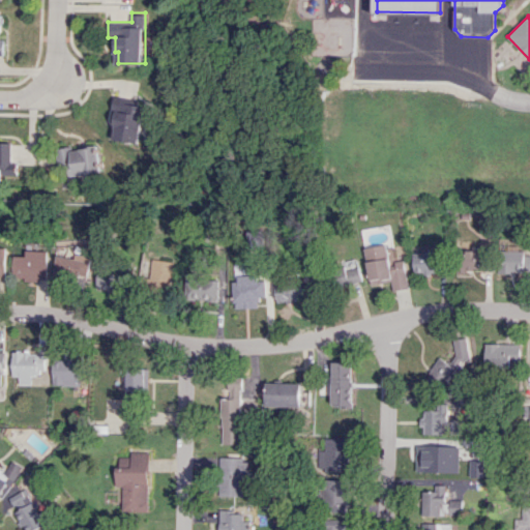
[(118,94),(115,108),(121,109),(116,138),(142,142),(146,115),(153,116),(154,107),(144,105),(145,99),(118,94)]
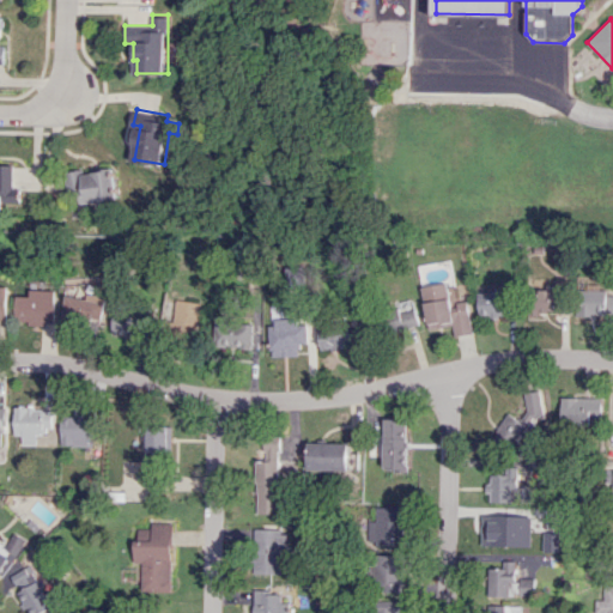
[(0,201),(23,202),(23,188),(17,187),(17,164),(0,163),(0,201)]
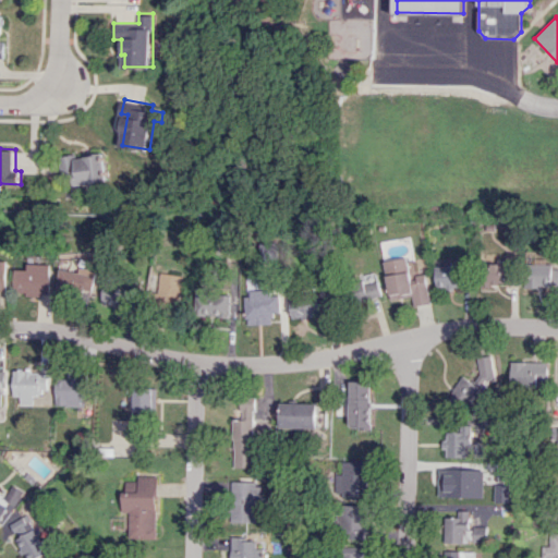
[(62,155),(65,184),(108,180),(105,150),(87,153),(87,156),(79,157),(77,153),(62,155)]
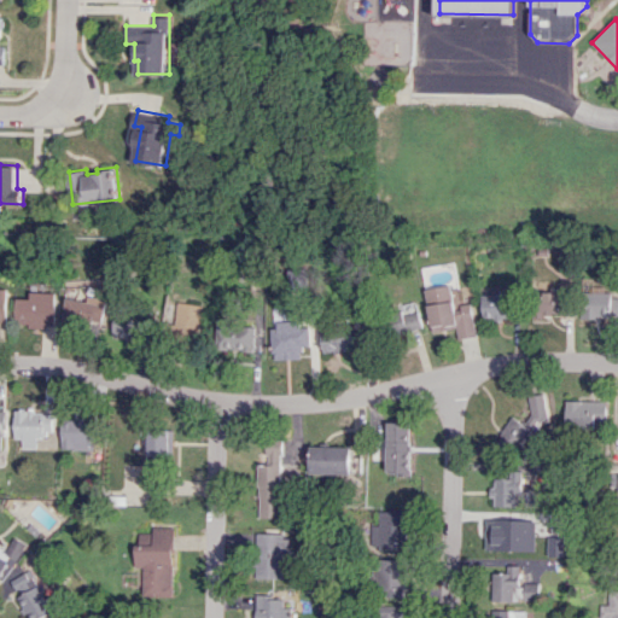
[(425,289),(431,326),(456,322),(459,339),(477,336),(471,303),(454,305),(452,285),(425,289)]
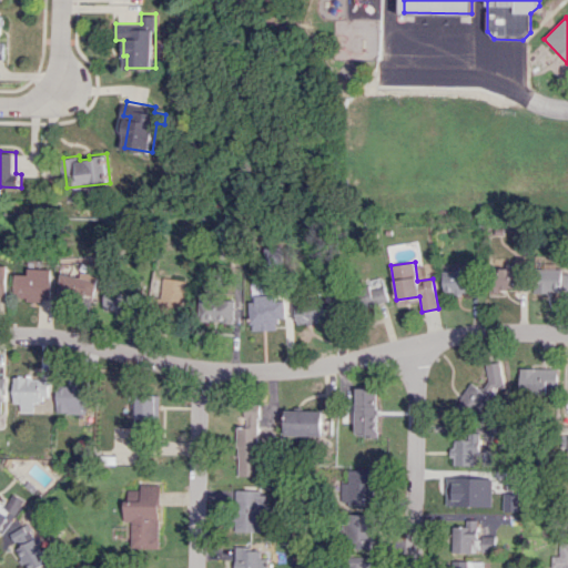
[(443,271),(444,294),(468,293),(467,264),(450,264),(450,271),(443,271)]
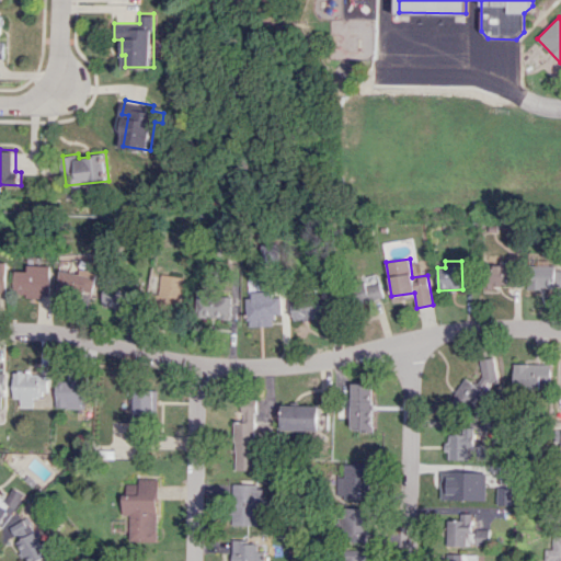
[(510,286),(511,261),(499,261),(499,265),(488,264),(487,285),(510,286)]
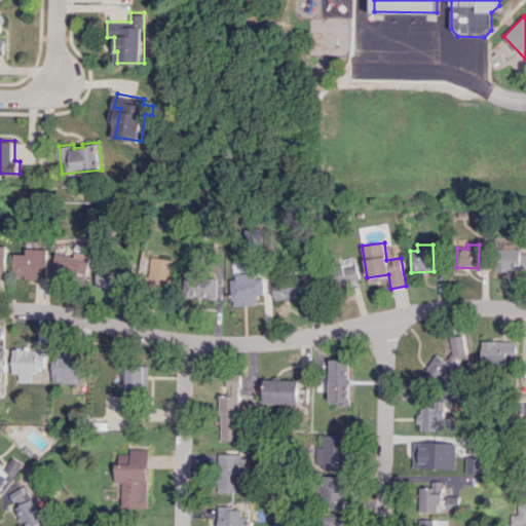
[(26,254),(13,254),(13,276),(47,277),(48,249),(27,248),(26,254)]
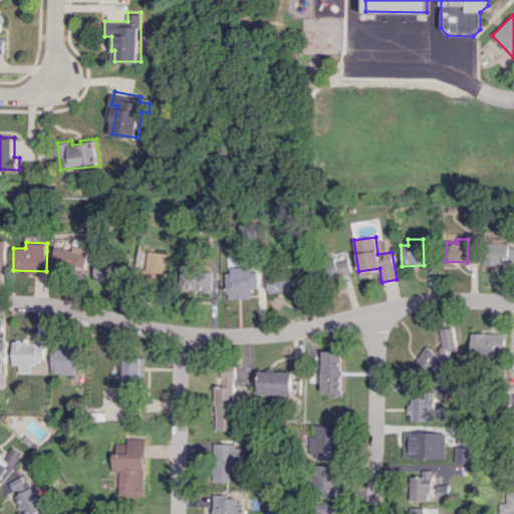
[(513,263),(513,243),(483,244),(483,265),(513,263)]
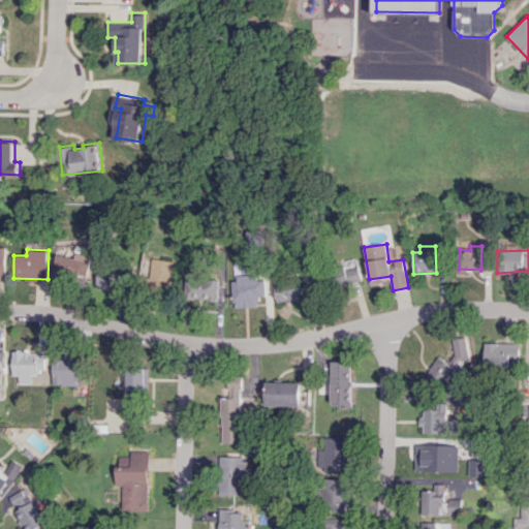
[(76,256),(56,255),(55,277),(70,278),(71,274),(90,275),(91,254),(76,254),(76,256)]
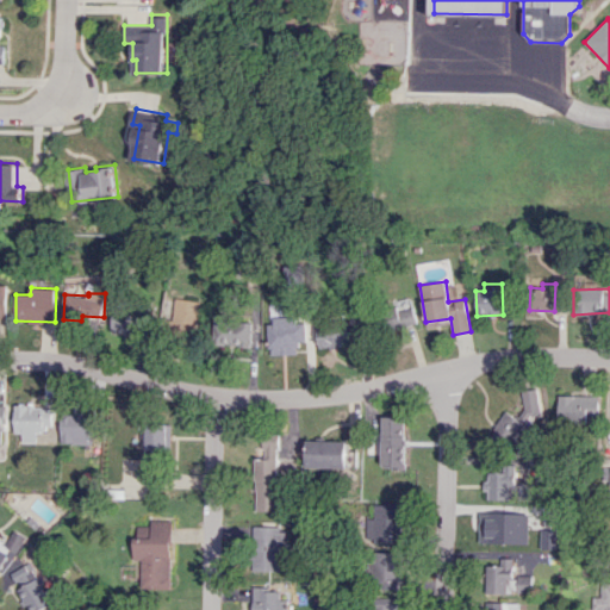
[(167,330),(198,332),(200,299),(175,298),(174,318),(168,318),(167,330)]
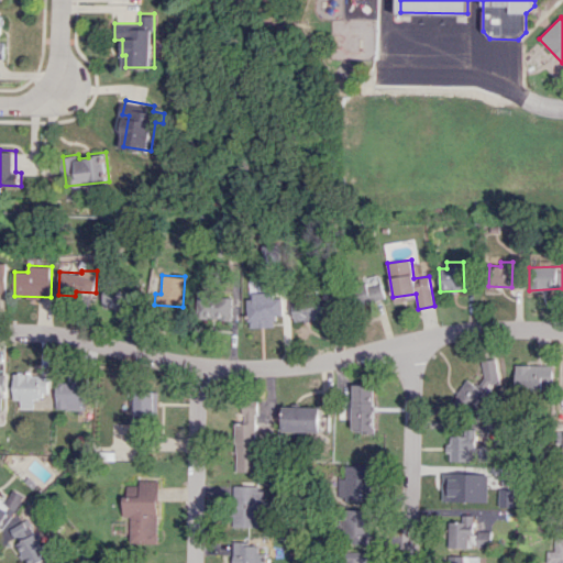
[(385,298),(379,275),(352,283),(357,305),(385,298)]
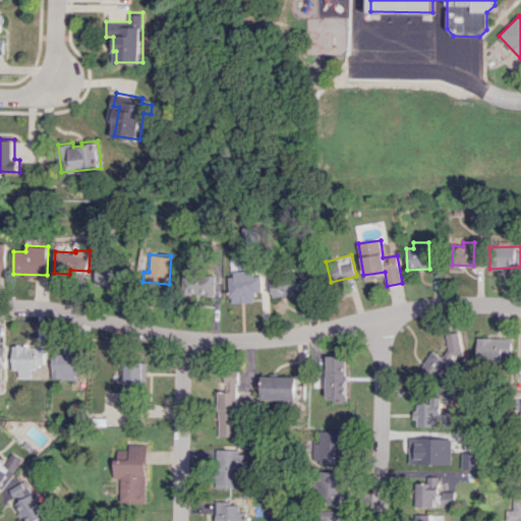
[(123,263),(96,264),(97,284),(124,283),(123,263)]
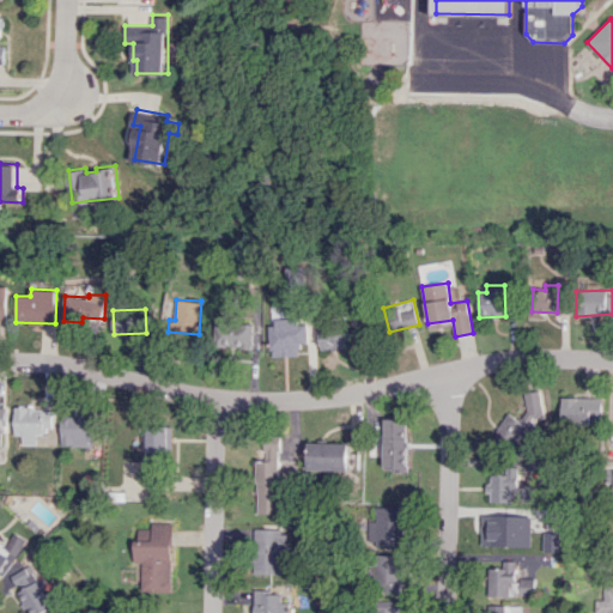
[(259,314),(247,314),(247,316),(217,315),(217,346),(259,346),(259,314)]
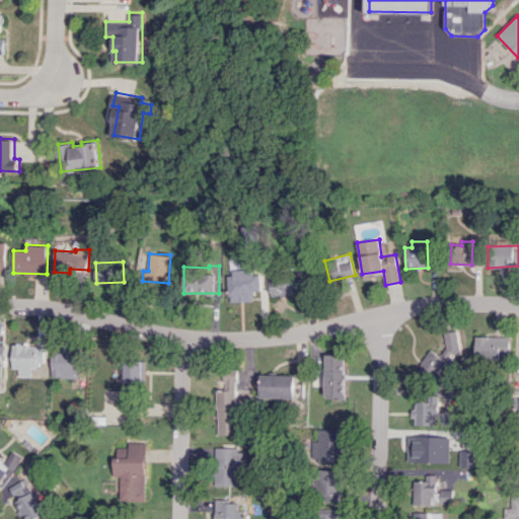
[(230,302),(252,301),(251,290),(262,290),(261,269),(229,270),(230,302)]
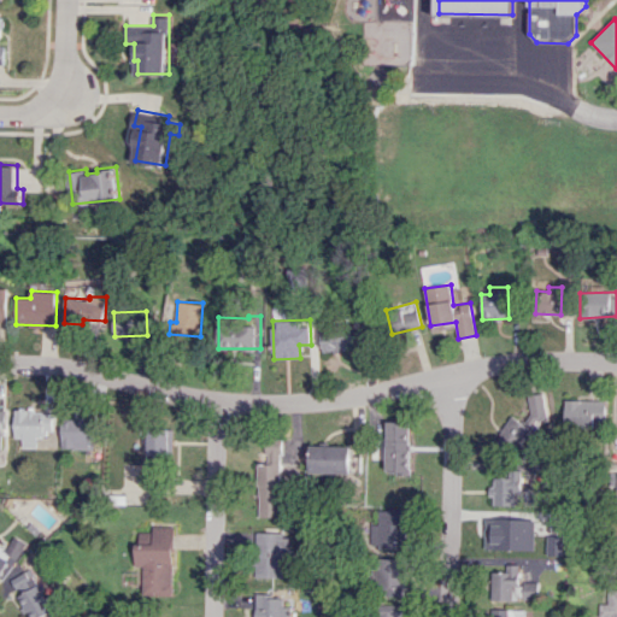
[(321,325),(319,350),(353,350),(353,327),(321,325)]
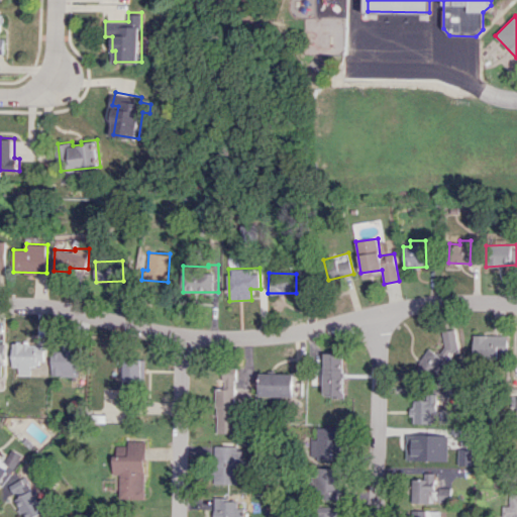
[(451,350),(460,335),(448,329),(436,352),(427,347),(414,372),(437,384),(441,375),(438,373),(450,350),(451,350)]
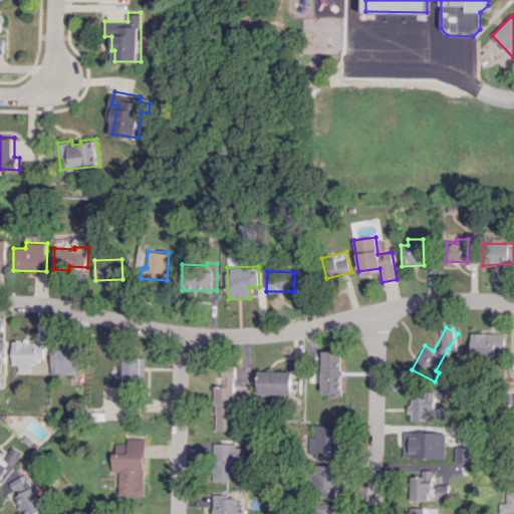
[(504,332),(470,333),(470,356),(504,356),(504,332)]
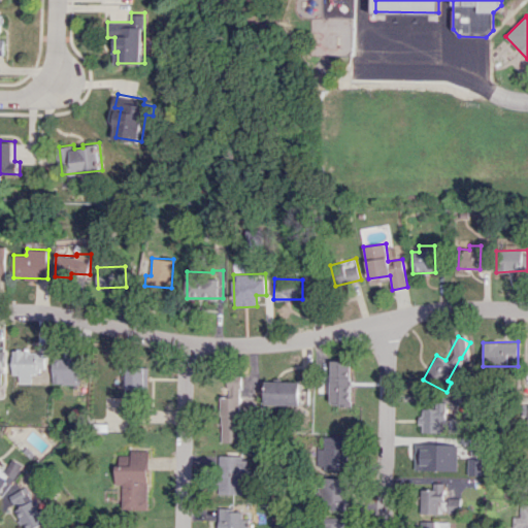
[(31,382),(31,371),(46,371),(45,351),(11,352),(12,374),(19,374),(19,383),(31,382)]
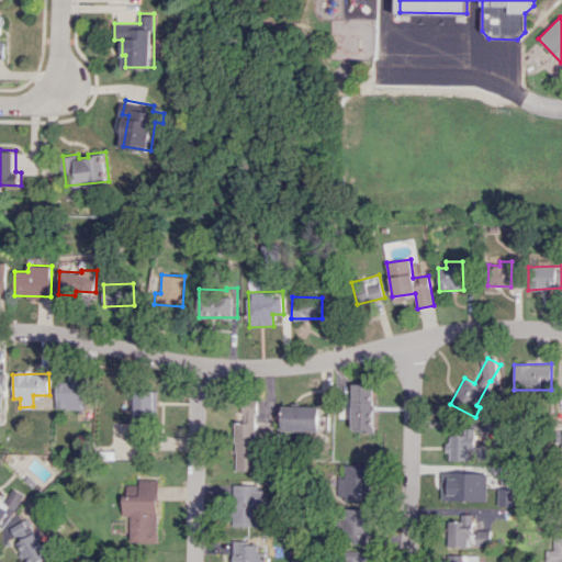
[(56,408),(85,409),(86,381),(56,380),(56,408)]
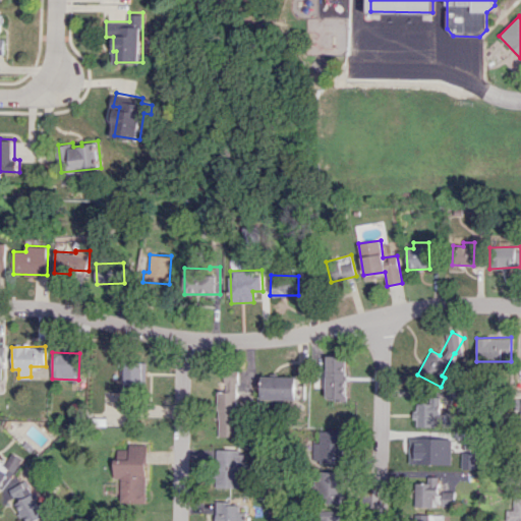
[(344,355),(325,355),(327,400),(346,400),(344,355)]
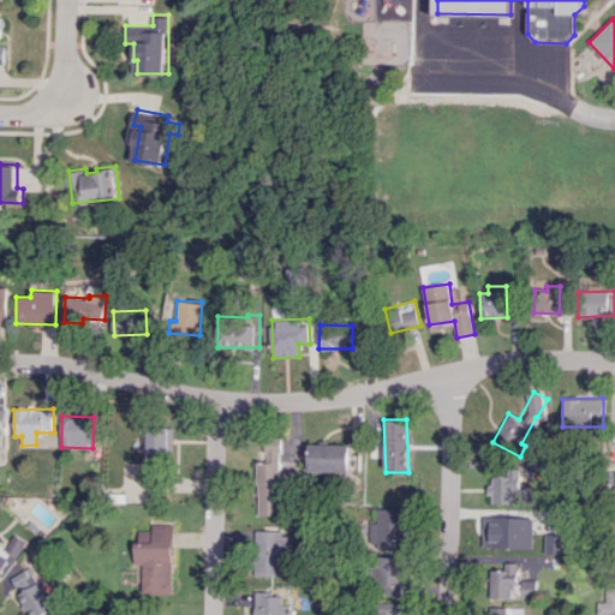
[(147,453),(172,453),(173,428),(148,427),(147,453)]
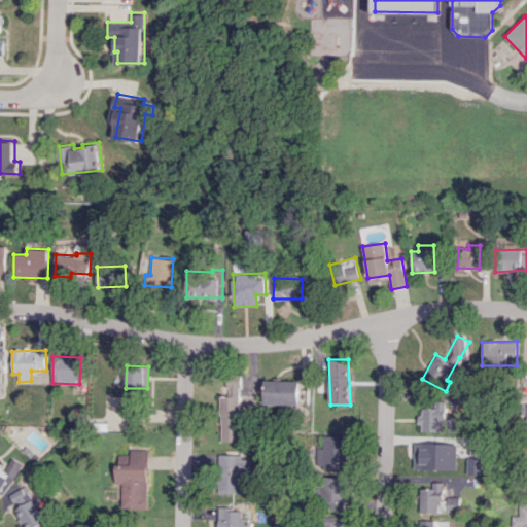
[(299,405),(300,381),(265,380),(264,403),(299,405)]
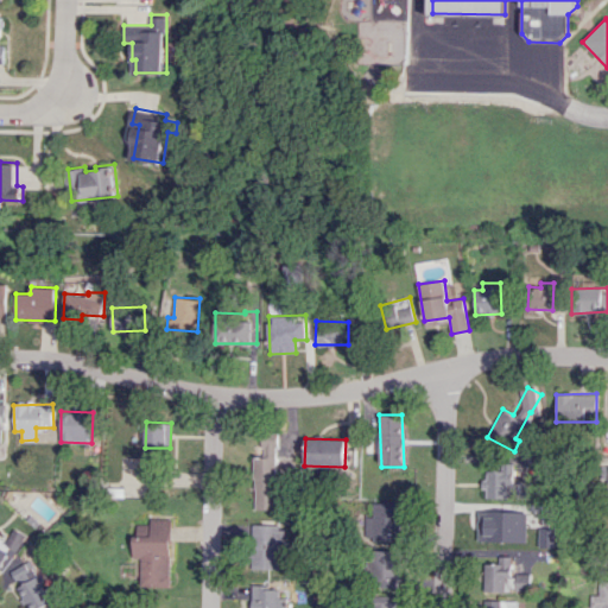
[(277,510),(276,474),(299,474),(299,457),(253,457),(254,510),(277,510)]
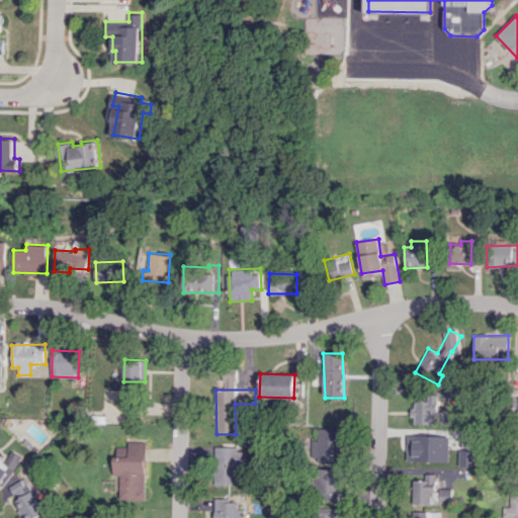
[(413,424),(438,423),(437,400),(413,400),(413,424)]
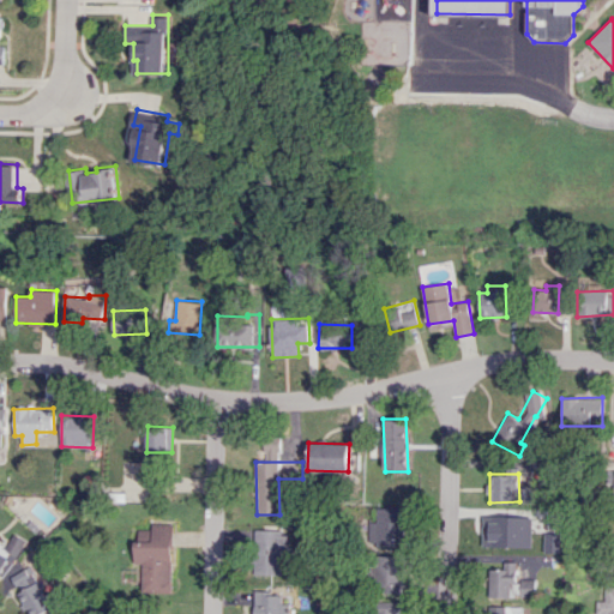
[(402,507),(377,507),(377,521),(369,521),(369,546),(402,546),(402,507)]
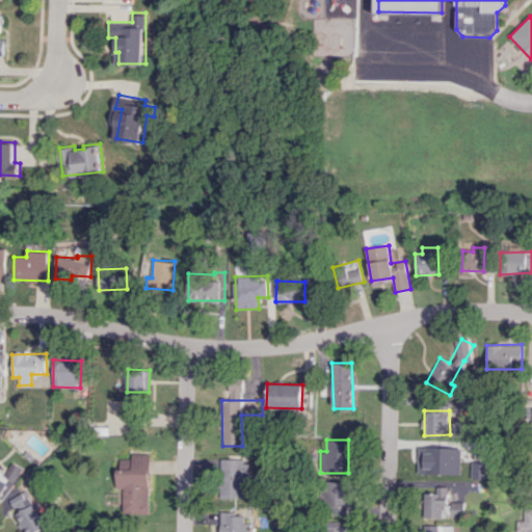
[(419,473),(460,474),(460,448),(419,447),(419,473)]
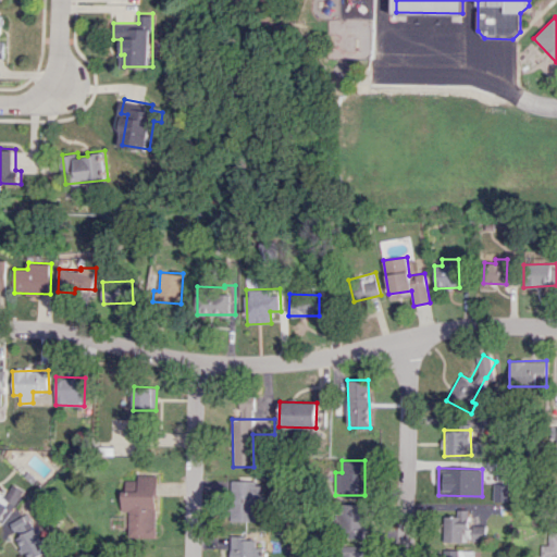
[(156,537),(158,475),(138,474),(137,487),(122,487),(121,510),(130,511),(128,536),(156,537)]
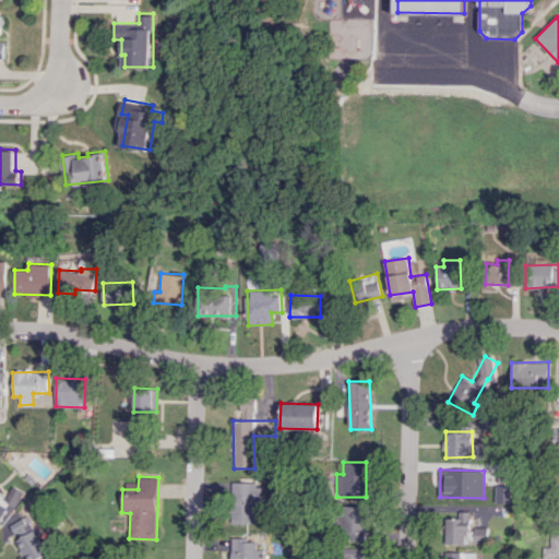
[(232,479),(232,522),(256,523),(257,499),(264,499),(264,487),(253,486),(253,480),(232,479)]
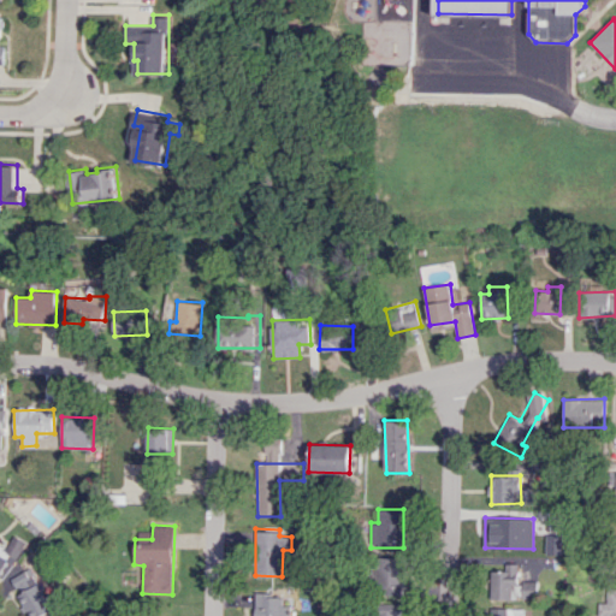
[(562,554),(562,534),(546,535),(546,554),(562,554)]
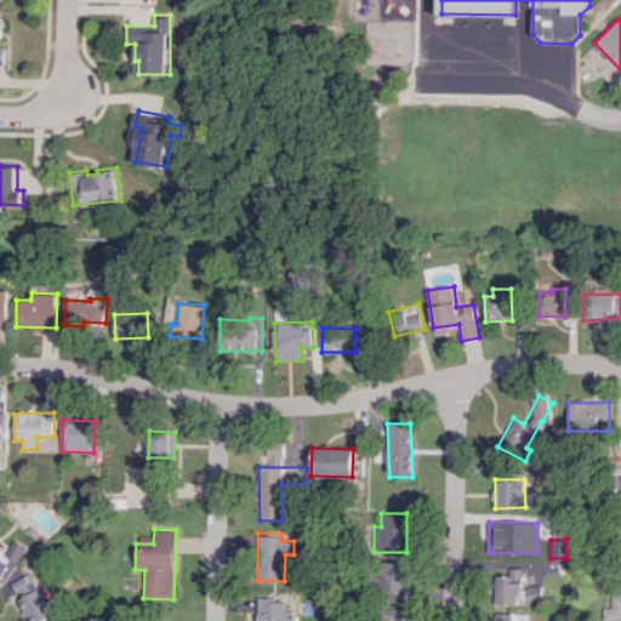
[(0,575),(6,563),(15,567),(24,546),(12,540),(6,554),(0,551),(0,575)]
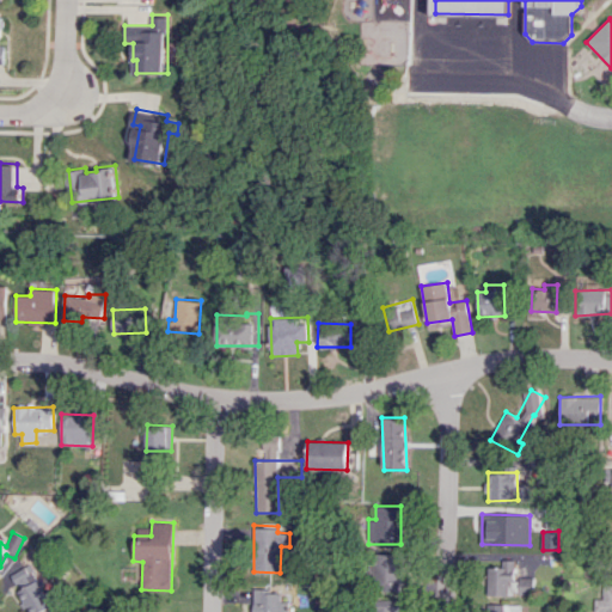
[(401,554),(373,554),(372,591),(401,591),(401,554)]
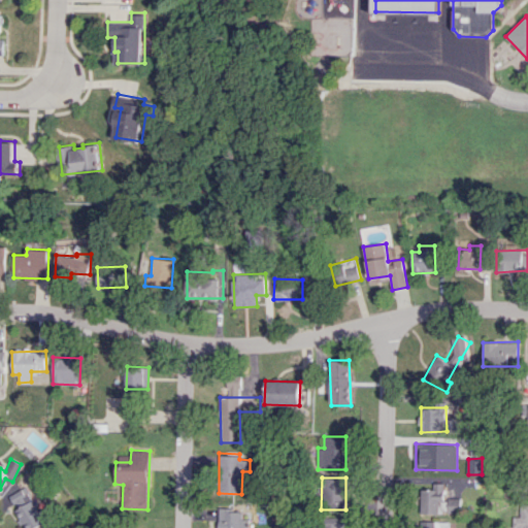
[(421,514),(461,513),(460,498),(444,498),(443,485),(420,485),(421,514)]
